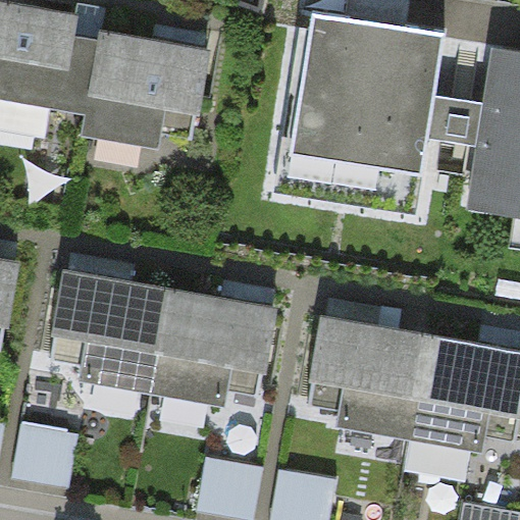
[(0,126),(79,141),(99,20),(0,3),(0,126)]
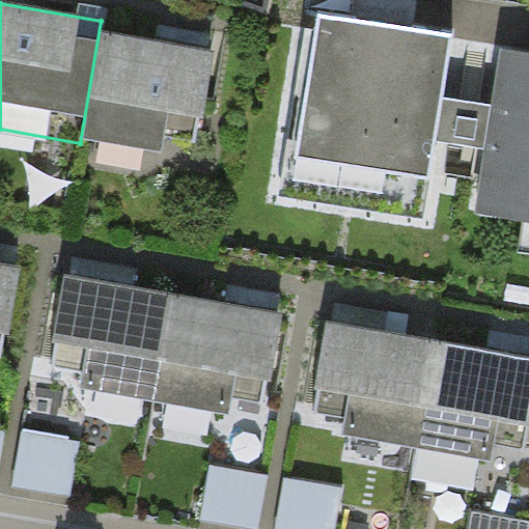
[(528,49),(498,45),(489,102),(443,94),(452,33),(322,14),(294,195),(422,215),(434,139),(483,147),(473,218),(528,226),(528,49)]
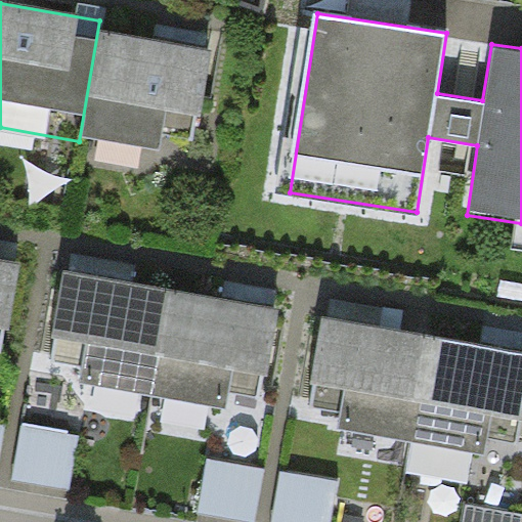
[(99,20),(79,141),(192,161),(213,41),(99,20)]
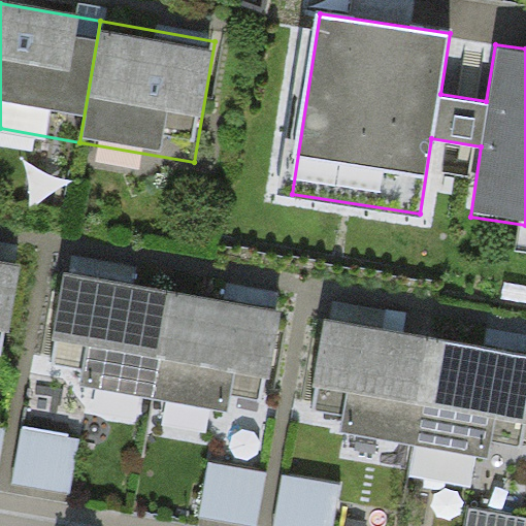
[(0,348),(13,270),(0,267),(0,348)]
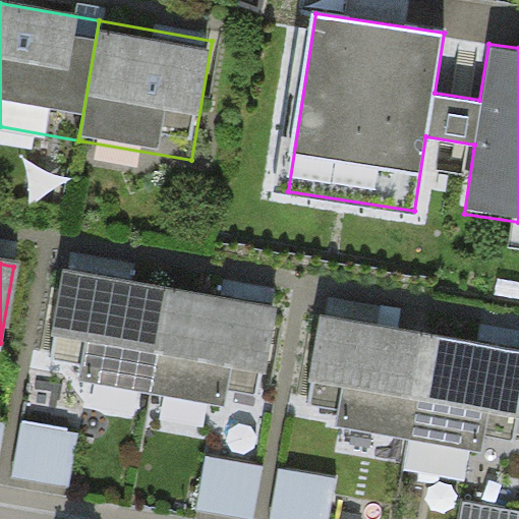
[(164,291),(57,273),(39,373),(147,392),(164,291)]
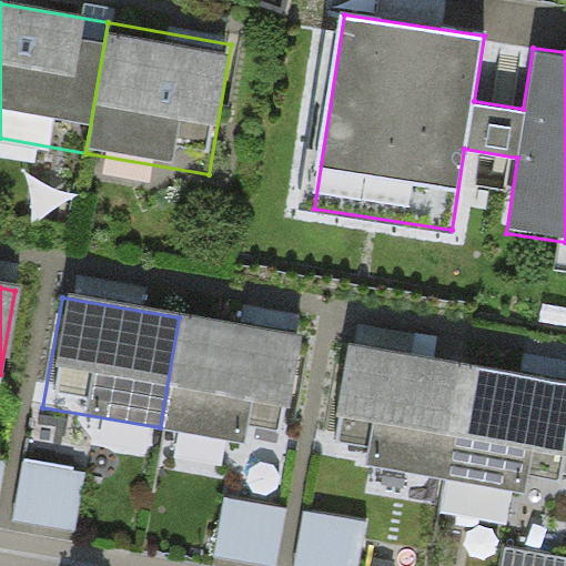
[(296,337),(179,317),(160,427),(276,447),(296,337)]
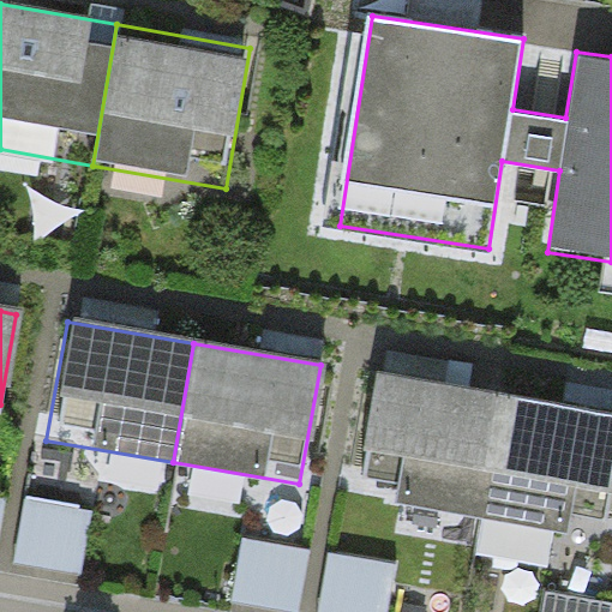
[(498,395),(371,373),(351,492),(478,514),(498,395)]
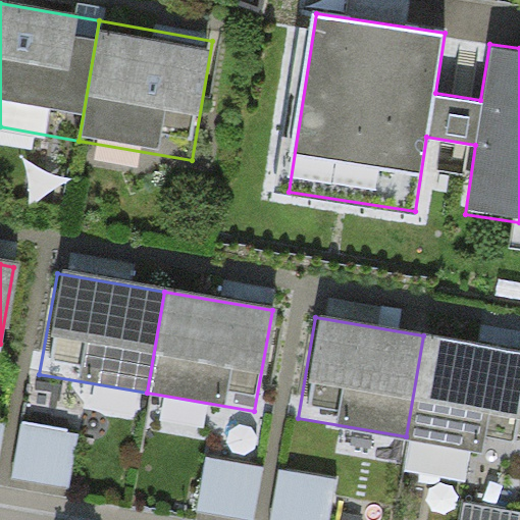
[(519,415),(519,352),(423,335),(406,436),(513,456),(519,415)]
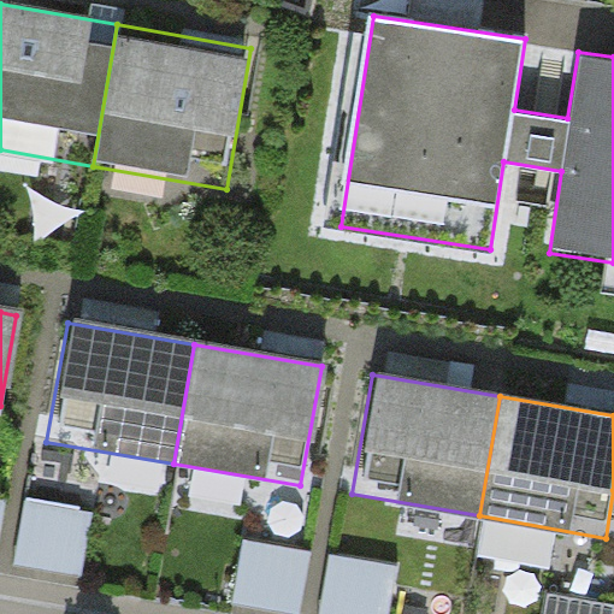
[(94,509),(25,497),(13,562),(81,576),(94,509)]
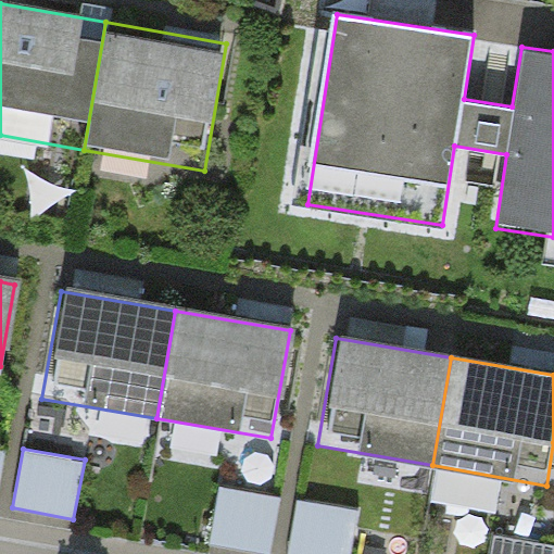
[(281,496),(219,486),(209,544),(257,553),(269,553),(281,496)]
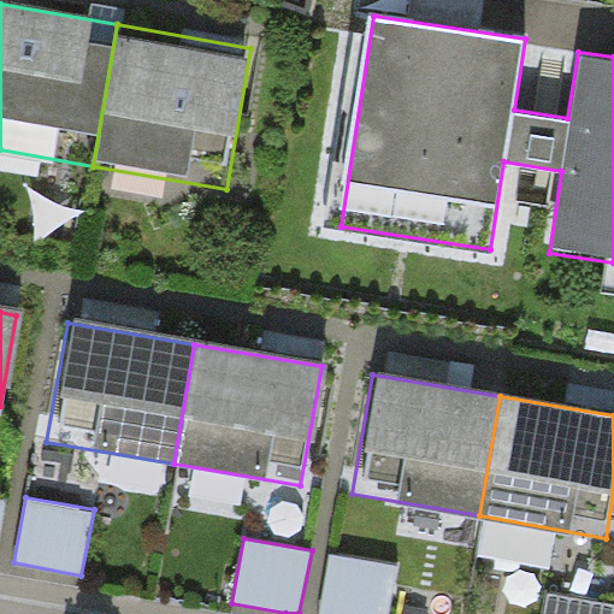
[(388,613),(399,567),(330,554),(318,613),(388,613)]
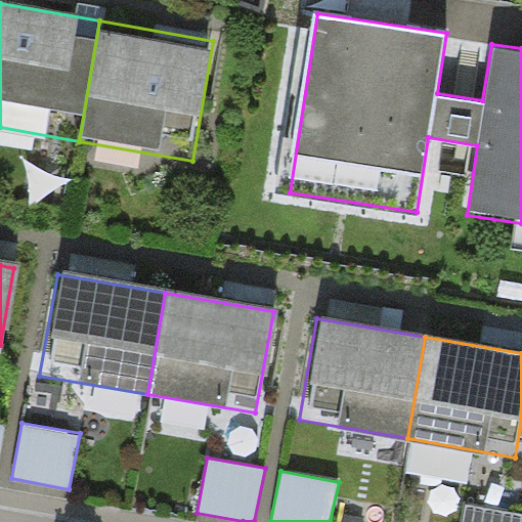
[(521,521),(521,520),(521,512),(466,502),(461,521),(521,521)]
